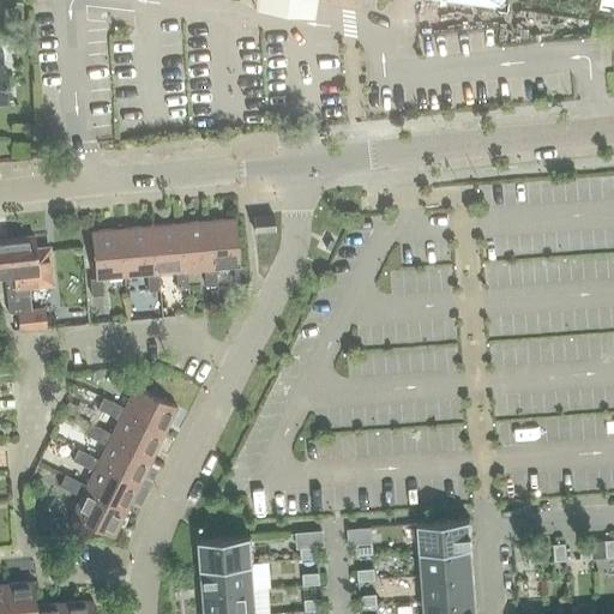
[(253,217),(254,232),(275,229),(274,215),(253,217)]
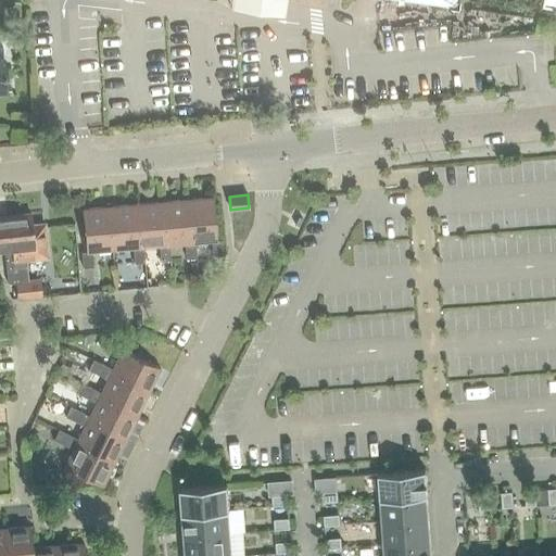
[(213,198),(187,200),(190,243),(196,243),(211,241),(212,256),(223,255),(220,240),(217,240),(213,198)]
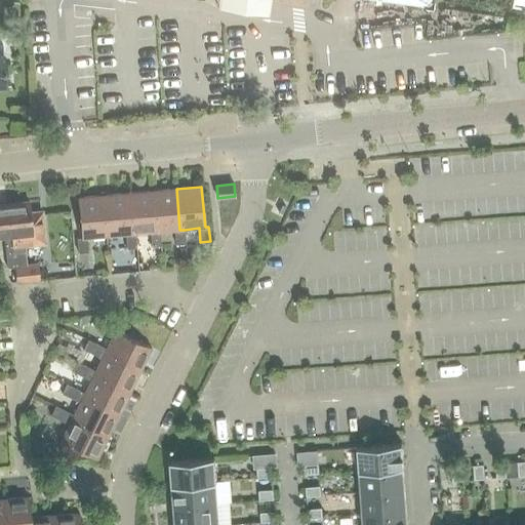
[(176,189),(152,192),(155,232),(160,232),(174,231),(175,244),(186,244),(185,230),(179,230),(176,189)]
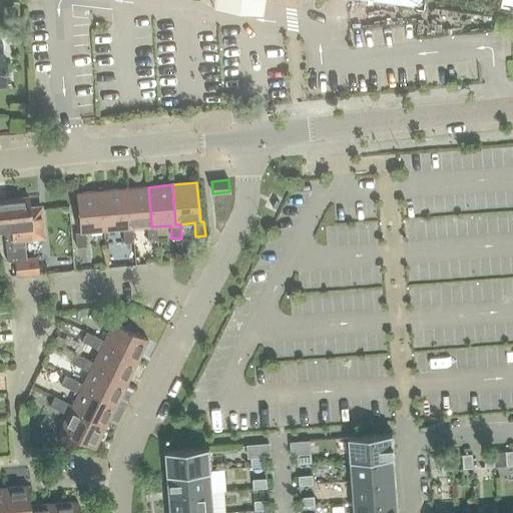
[(148,187),(124,189),(127,228),(132,228),(146,227),(147,241),(157,240),(156,226),(151,226),(148,187)]
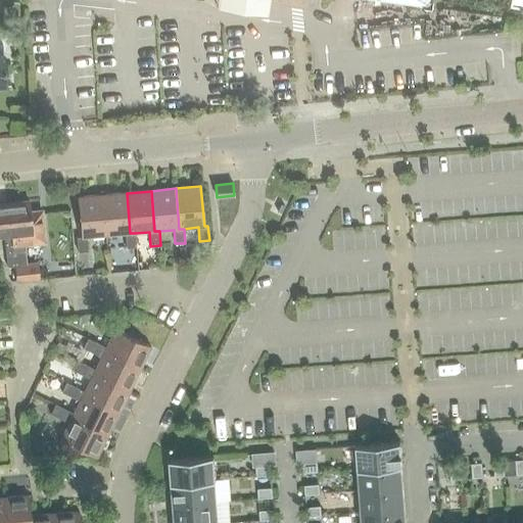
[(127,193),(102,195),(105,236),(125,234),(126,248),(136,247),(135,233),(130,233),(127,193)]
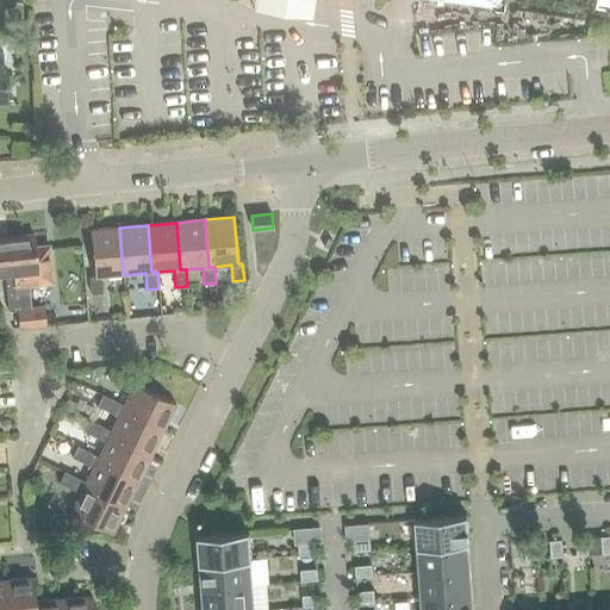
[(89,278),(91,294),(103,293),(101,277),(123,275),(119,228),(89,230),(94,277),(89,278)]
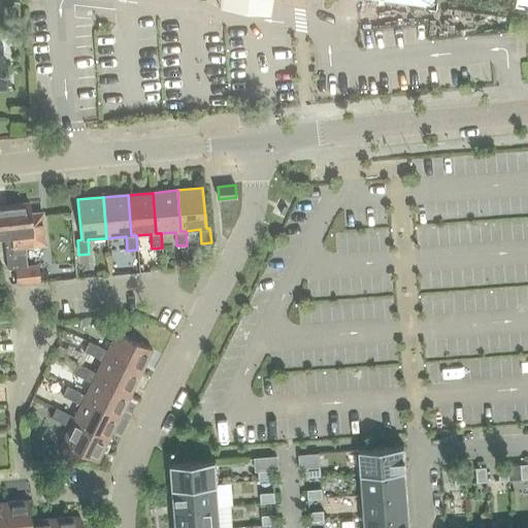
[(14,266),(14,269),(25,268),(24,256),(23,246),(44,243),(41,215),(31,217),(29,204),(28,204),(28,202),(14,203),(14,205),(7,206),(13,257),(14,266)]
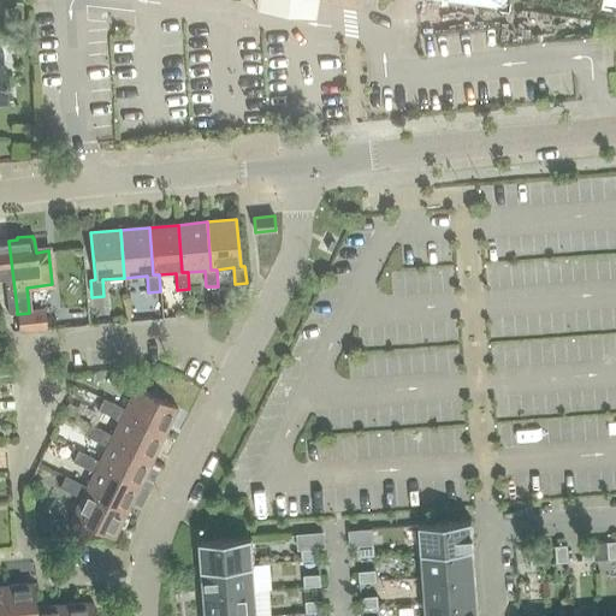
[(16,300),(9,241),(0,242),(0,240),(0,238),(0,277),(4,277),(9,312),(17,311),(16,300)]
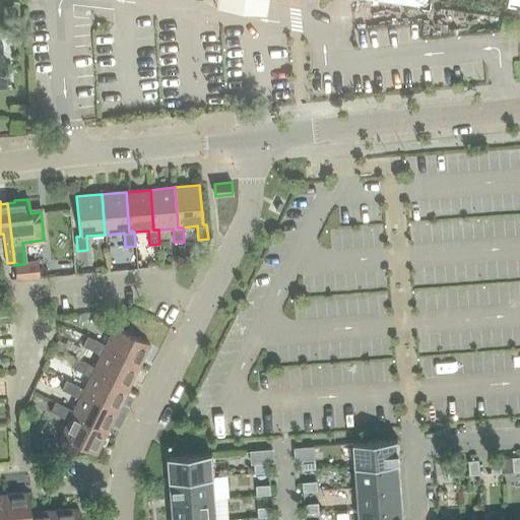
[(24,264),(14,265),(16,279),(39,276),(38,262),(24,264)]
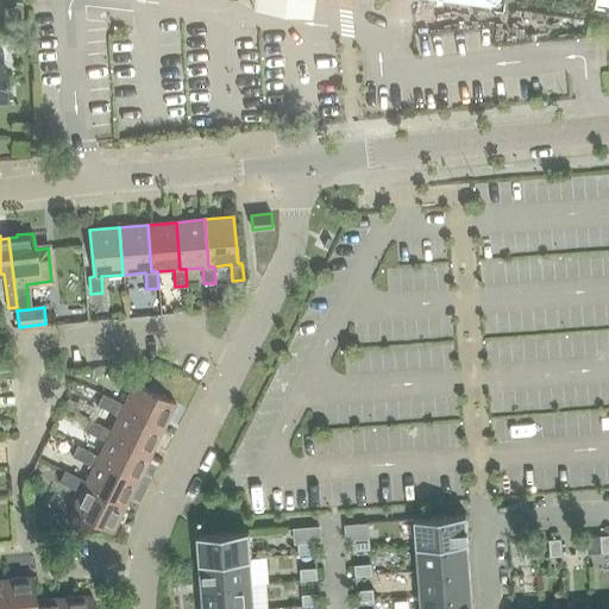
[(130,390),(123,405),(120,409),(162,429),(175,403),(135,383),(136,380),(114,369),(108,380),(130,390)]
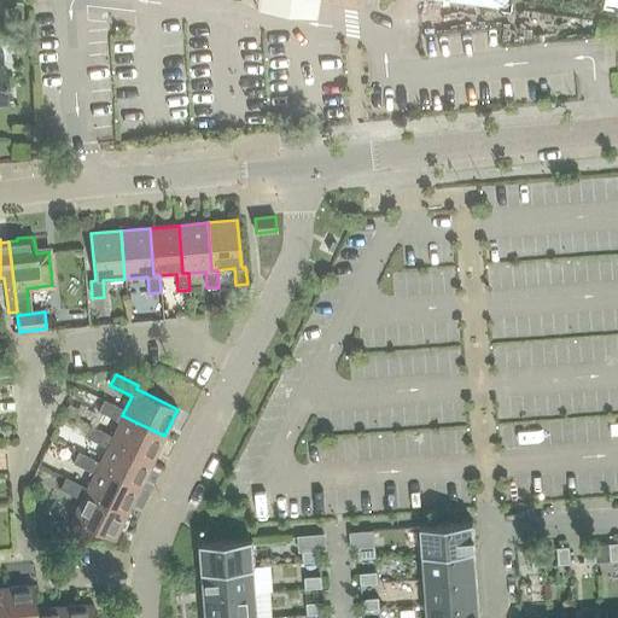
[(122,415),(124,410),(103,400),(98,412),(120,421),(112,437),(110,442),(152,462),(164,436),(122,415)]
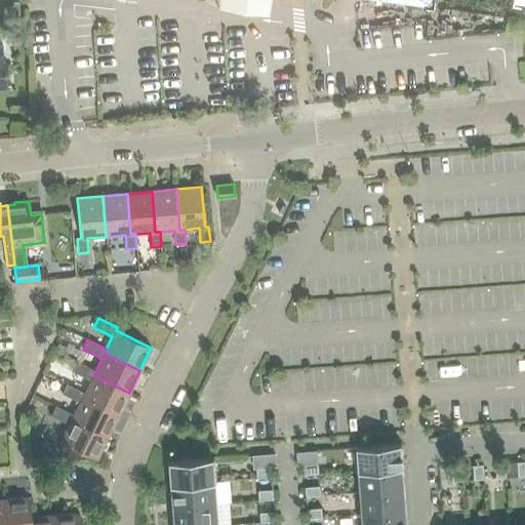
[(93,375),(95,371),(77,362),(72,371),(90,380),(84,393),(82,397),(118,414),(129,393),(93,375)]
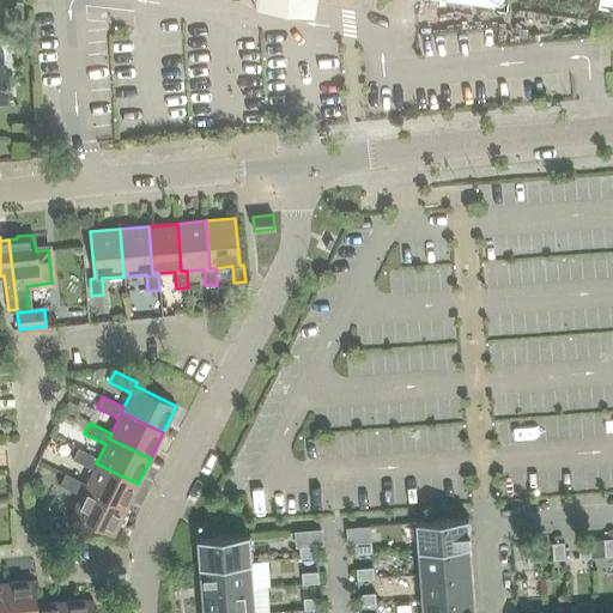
[(96,463),(98,459),(77,448),(72,460),(93,469),(86,485),(84,490),(126,510),(138,484),(96,463)]
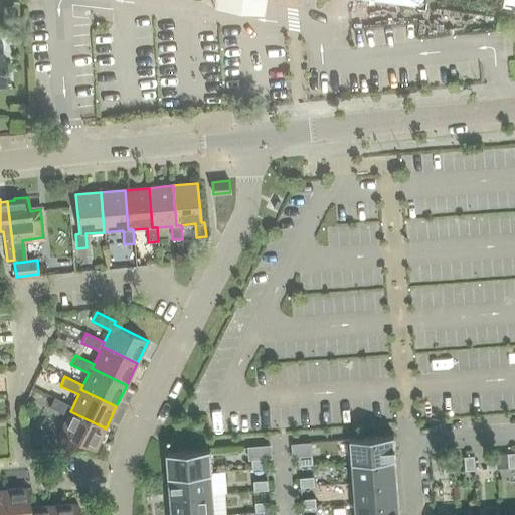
[(70,411),(72,407),(54,398),(49,407),(67,416),(59,434),(95,451),(106,428),(70,411)]
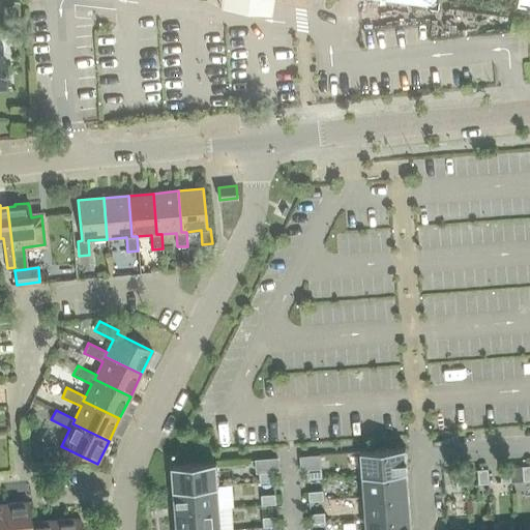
[(360,451),(360,452),(362,475),(408,472),(406,448),(360,451)]
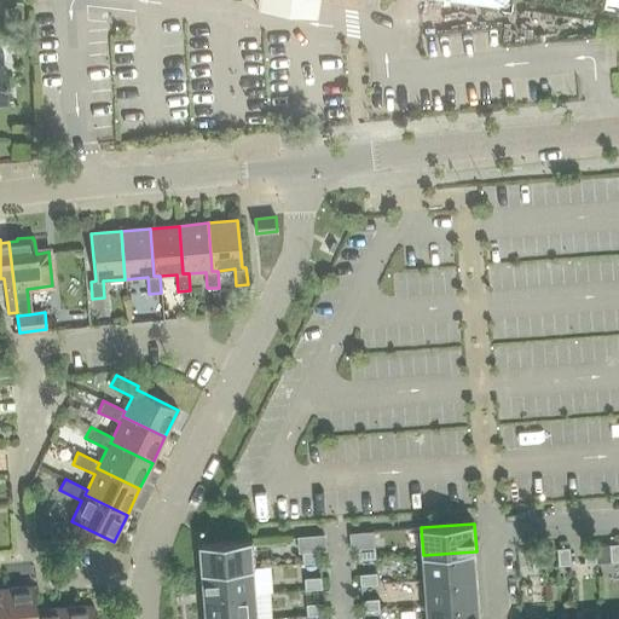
[(253,541),(201,544),(202,572),(255,567),(253,541)]
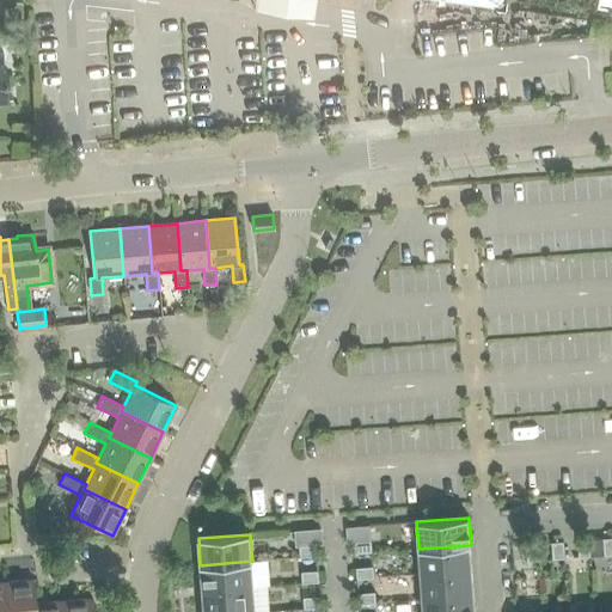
[(354,542),(355,554),(372,552),(371,540),(354,542)]
